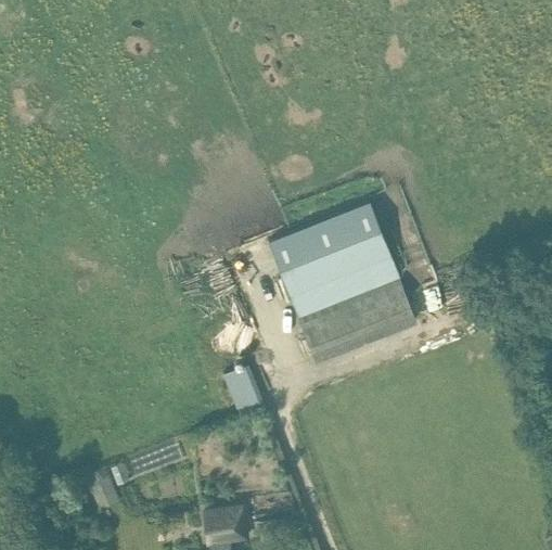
[(370,204),(270,243),(300,320),(317,362),(416,323),(406,294),(400,281),(370,204)]
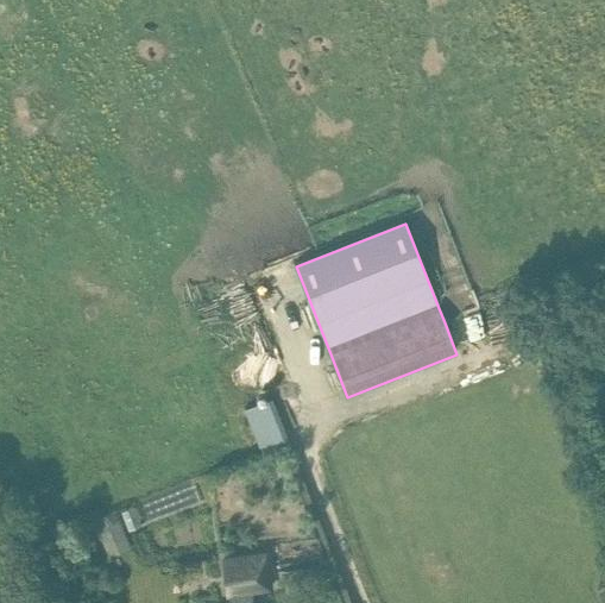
[(233,391),(131,432),(140,457),(234,418),(263,450),(284,434),(258,403),(244,412),(233,391)]
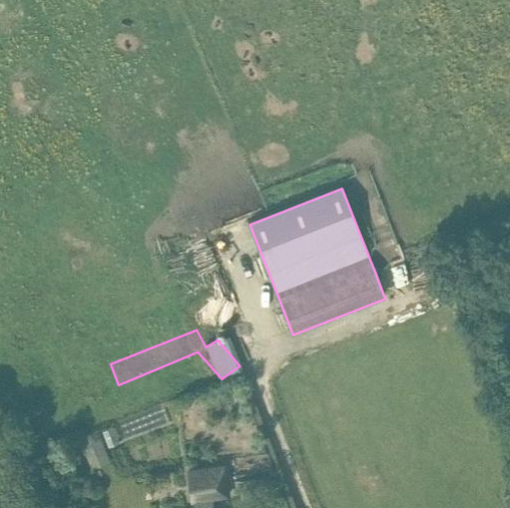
[(100,435),(83,441),(95,471),(111,465),(100,435)]
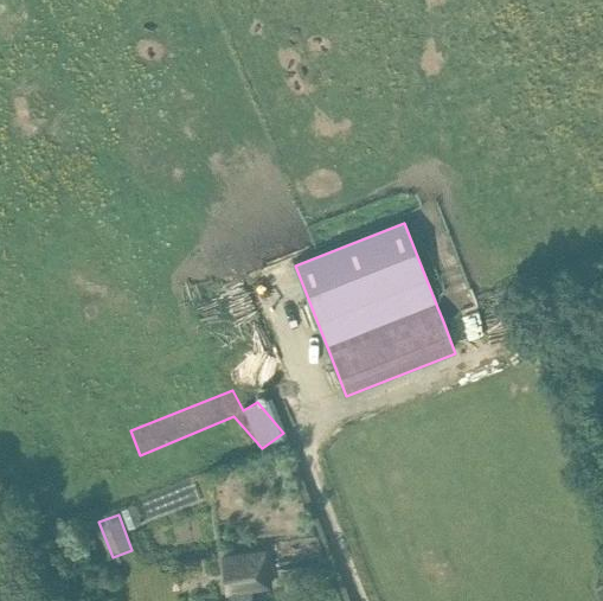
[(249,600),(248,593),(271,589),(268,566),(267,558),(224,564),(229,598),(231,598),(231,600),(249,600)]
